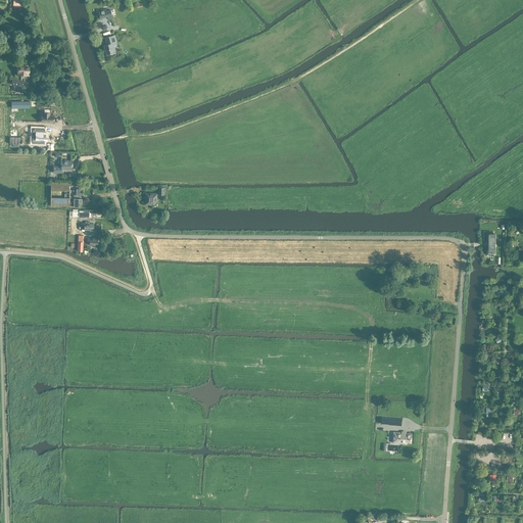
[(106,11),(106,9),(98,11),(100,18),(107,16),(108,18),(112,17),(110,10),(106,11)]
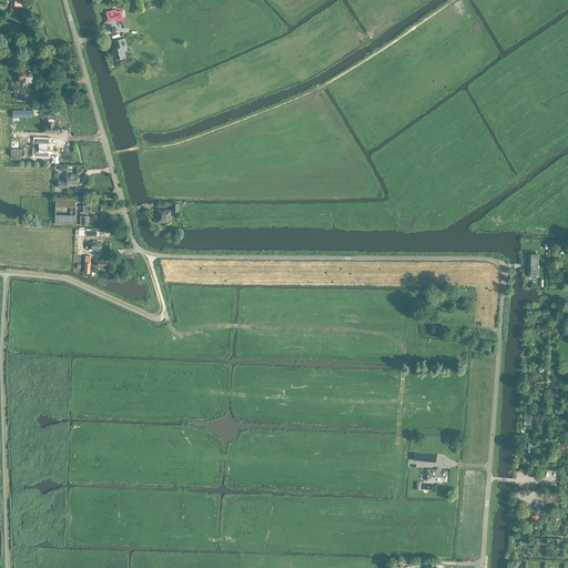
[(115,58),(118,58),(119,58),(119,59),(125,57),(123,47),(127,46),(124,38),(114,41),(117,48),(113,49),(115,58)]
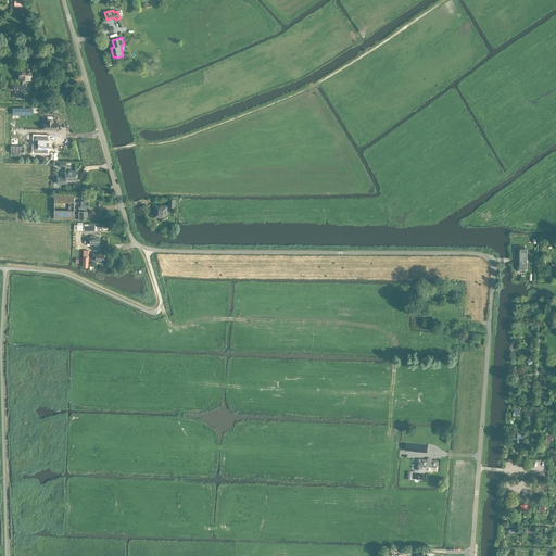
[(26,90),(26,85),(23,85),(24,79),(30,79),(30,77),(30,76),(32,75),(32,73),(30,73),(30,72),(25,72),(25,70),(17,70),(17,75),(20,75),(20,79),(22,79),(21,85),(13,85),(13,90),(26,90)]
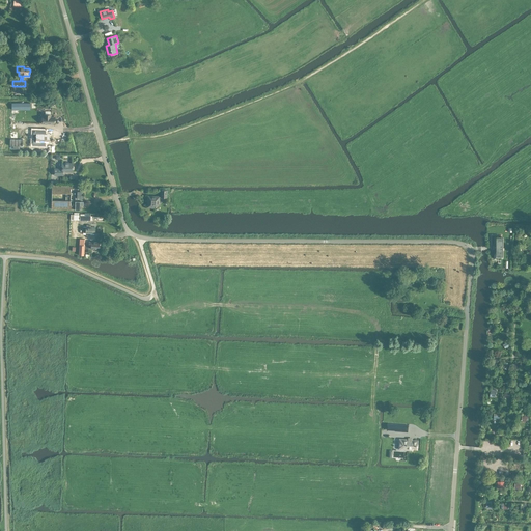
[(42,116),(42,123),(48,124),(48,123),(50,123),(50,124),(55,124),(55,117),(51,117),(51,114),(45,114),(45,117),(42,116)]
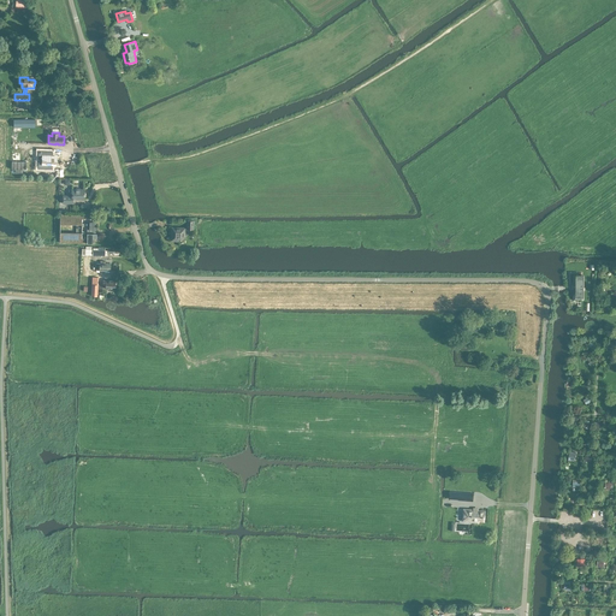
[(70,196),(64,196),(63,203),(73,203),(73,200),(84,200),(84,196),(86,196),(86,194),(84,193),(84,190),(80,190),(80,189),(76,189),(76,190),(72,190),(72,193),(70,194),(70,196)]
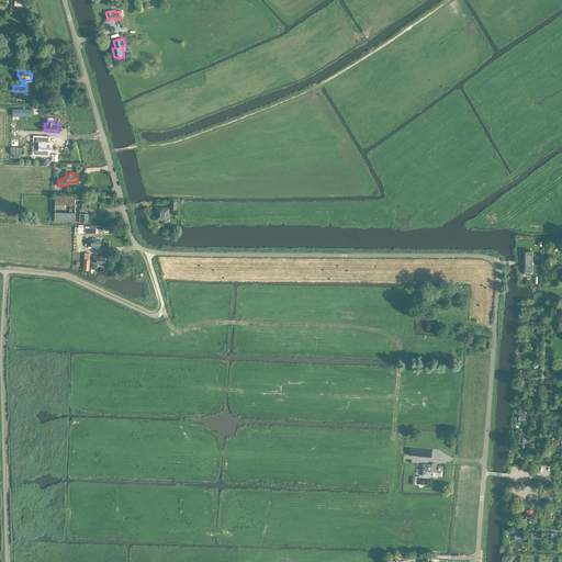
[(79,213),(79,217),(79,222),(85,222),(86,222),(86,217),(88,217),(88,213),(87,213),(87,202),(80,202),(79,210),(80,210),(80,213),(79,213)]
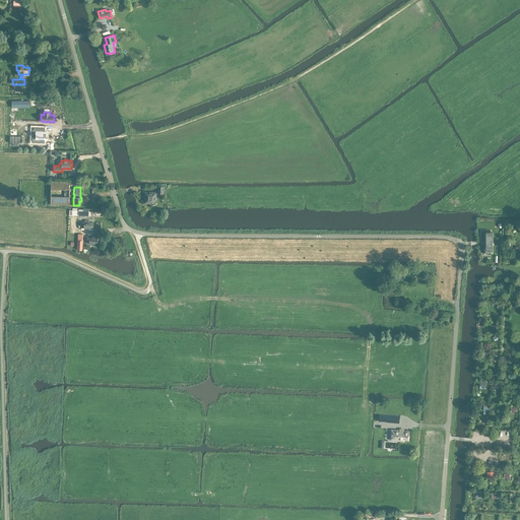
[(155,202),(156,192),(145,192),(144,203),(151,203),(151,201),(155,202)]
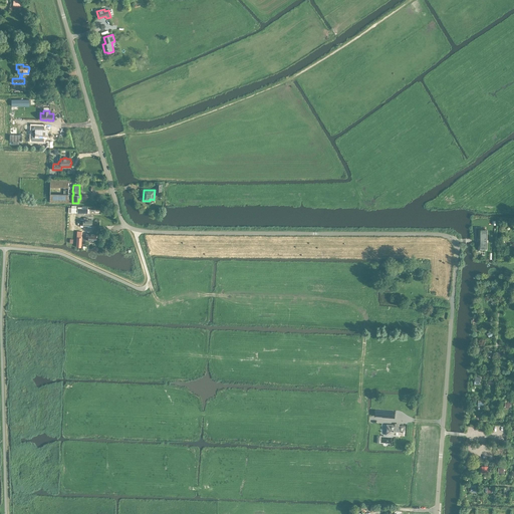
[(88,218),(84,218),(84,220),(83,220),(80,220),(80,226),(83,226),(91,226),(92,220),(87,220),(88,218)]
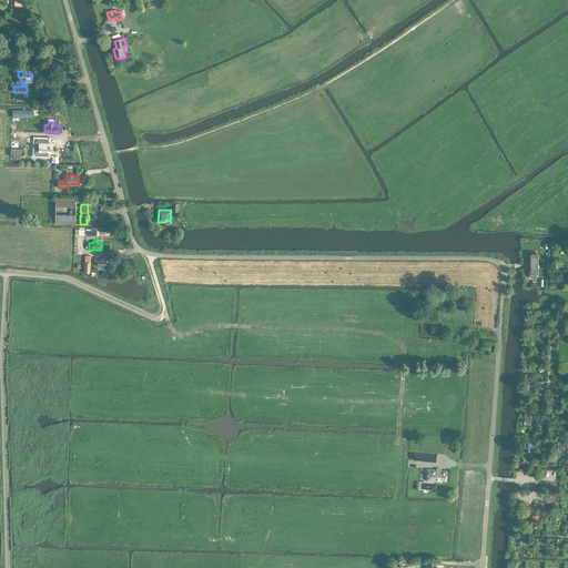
[(529,253),(529,276),(538,276),(539,253),(529,253)]
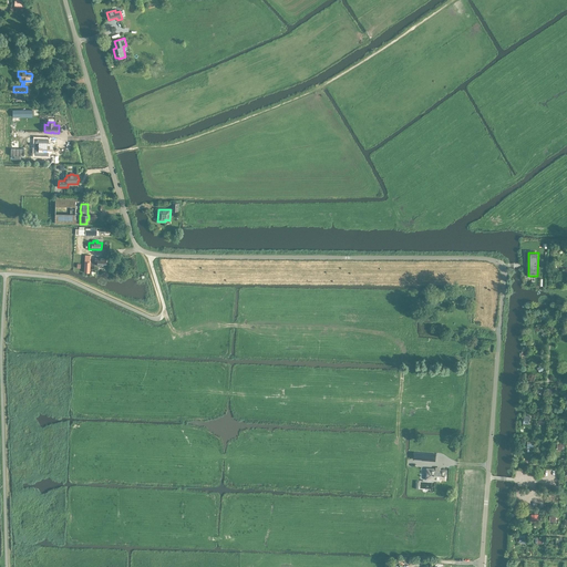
[(446,471),(430,470),(430,474),(426,474),(426,480),(441,481),(441,480),(446,480),(446,471)]
